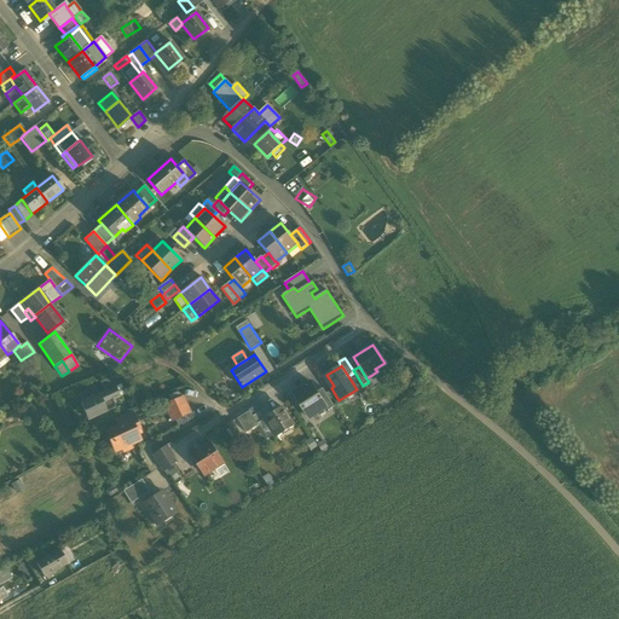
[(120,397),(125,394),(115,376),(100,383),(105,393),(116,388),(120,397)]
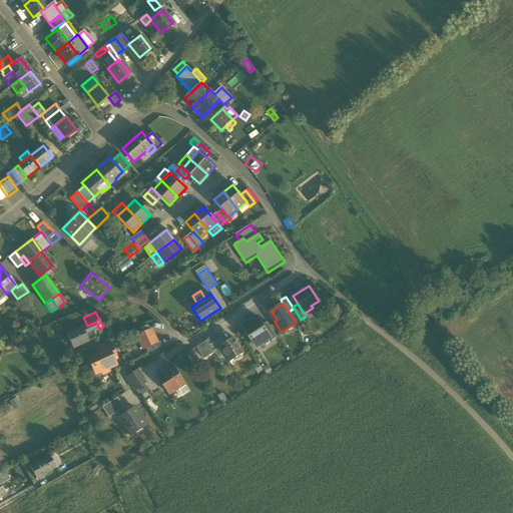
[(351,318),(346,314),(341,319),(346,324),(351,318)]
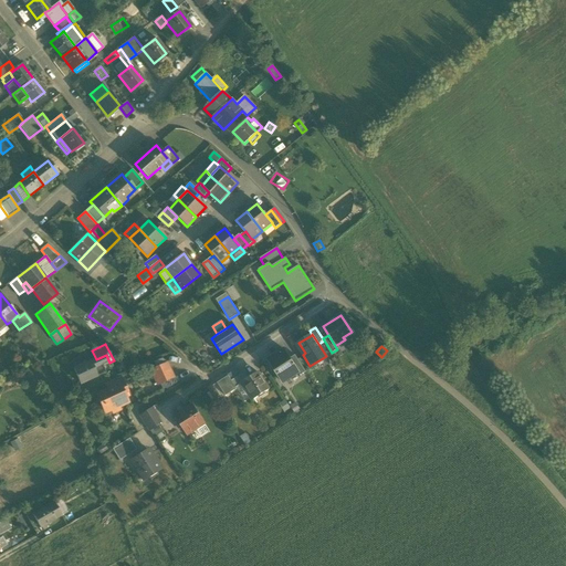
[(274,368),(283,384),(299,374),(300,373),(290,359),(284,349),(268,359),(274,368)]
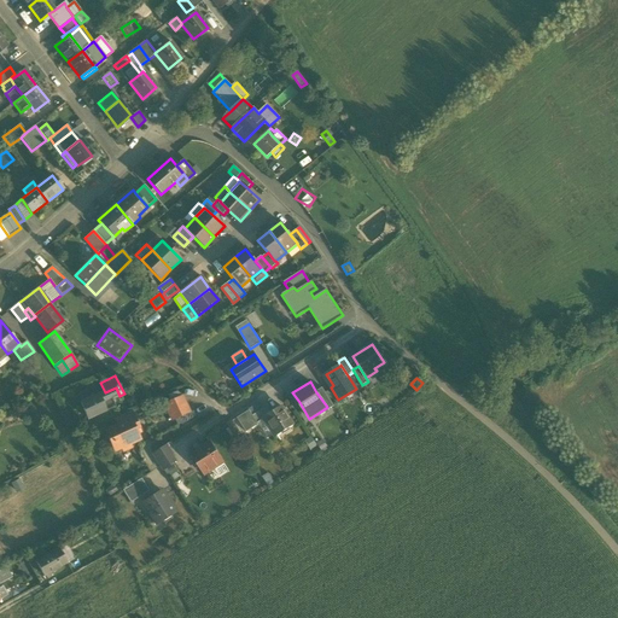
[(99,395),(103,403),(120,396),(116,388),(105,392),(99,395)]
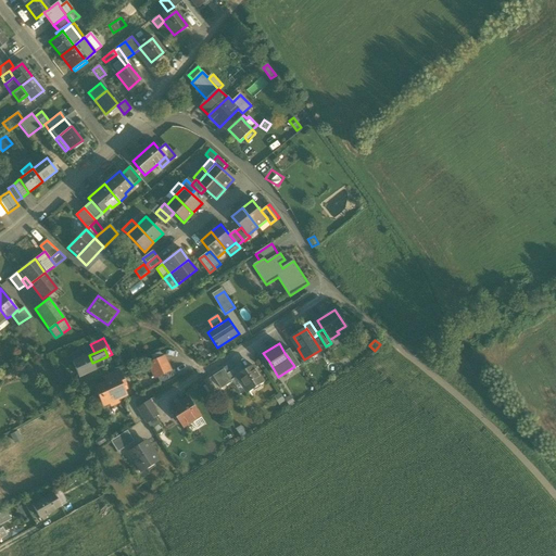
[(293,367),(295,369),(301,366),(290,349),(285,353),(294,366),(293,367)]
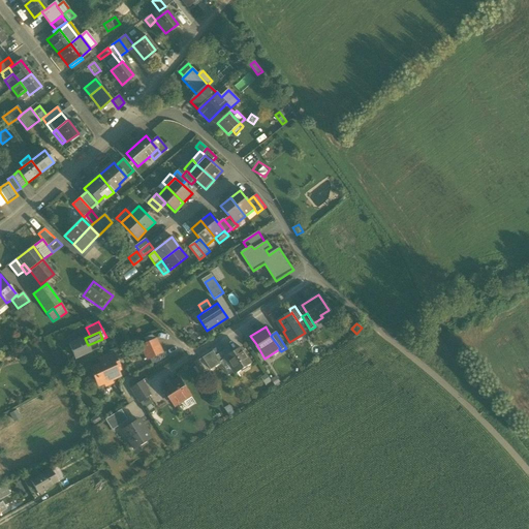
[(256,344),(250,336),(245,340),(251,348),(256,344)]
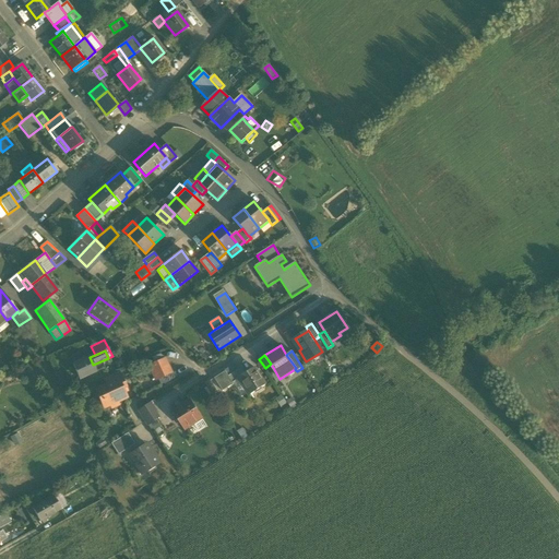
[(72,365),(80,380),(96,372),(93,365),(90,357),(72,365)]
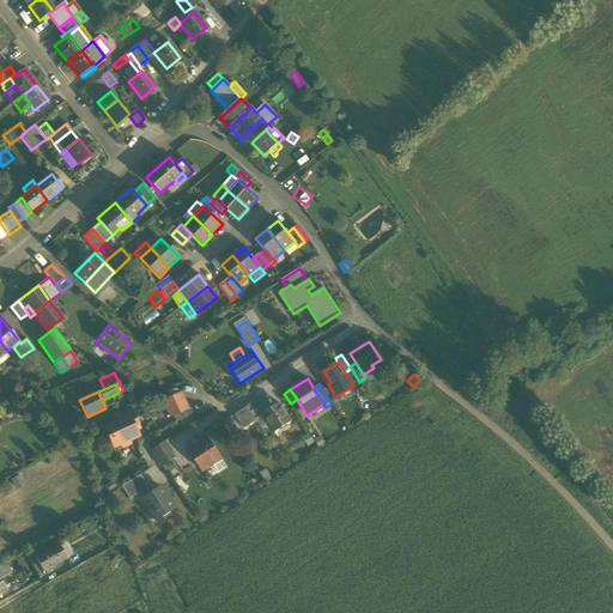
[(163,401),(170,418),(177,414),(188,410),(181,394),(163,401)]
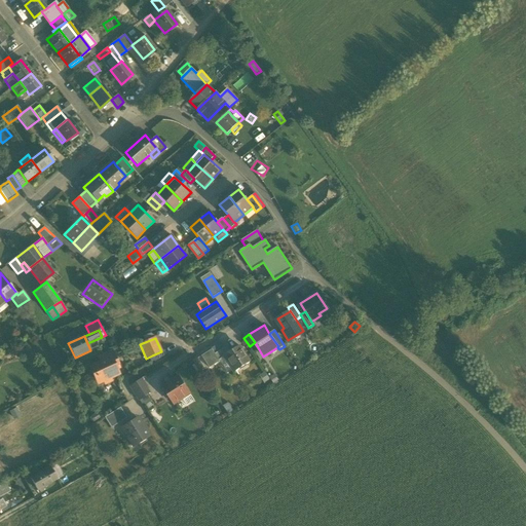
[(212,348),(213,349),(216,354),(225,348),(222,342),(212,348)]
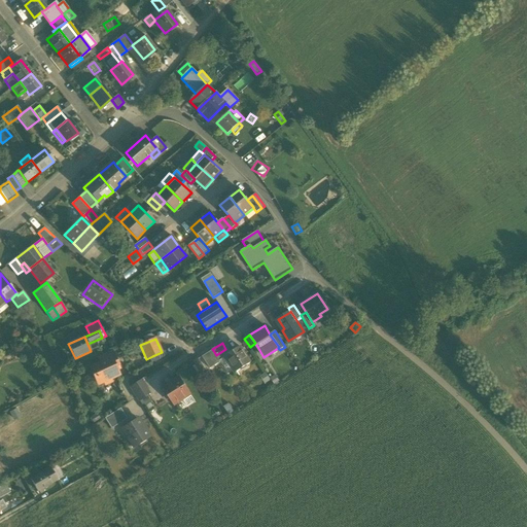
[(233,364),(237,373),(250,363),(240,347),(231,353),(226,356),(233,364)]
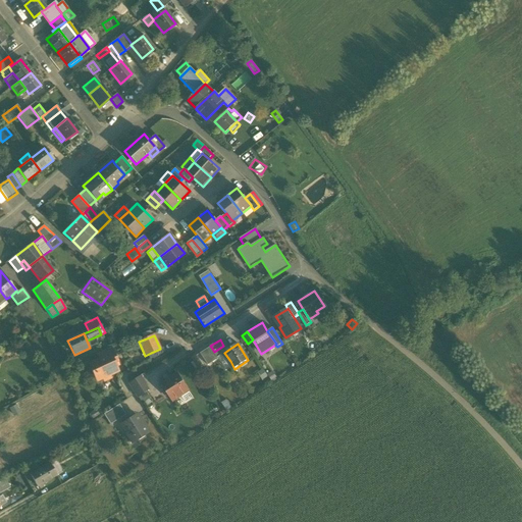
[(214,352),(213,352),(217,358),(224,353),(228,350),(224,345),(223,346),(214,352)]
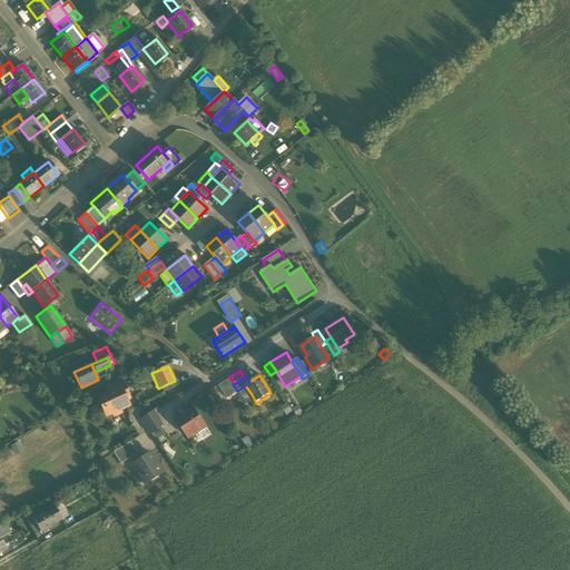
[(238,392),(237,391),(233,384),(234,384),(231,379),(219,386),(227,400),(238,392)]
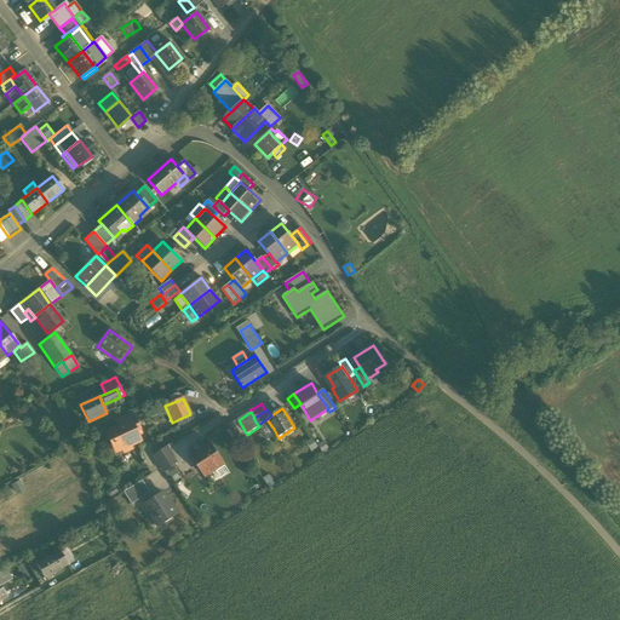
[(114,422),(118,430),(135,422),(131,413),(114,422)]
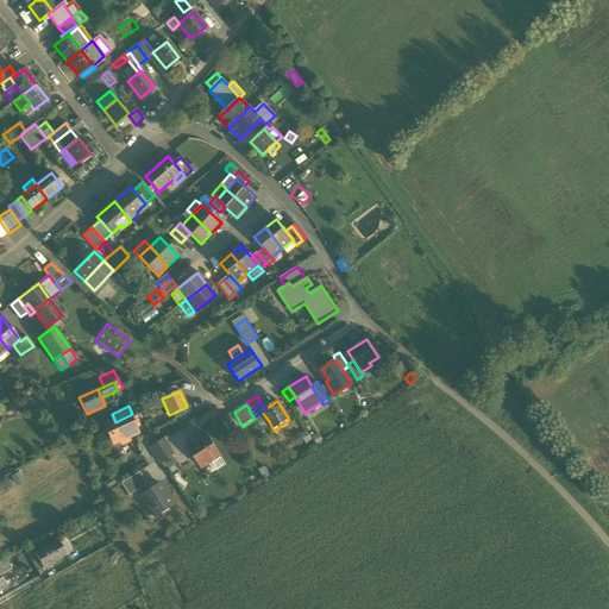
[(193,410),(190,406),(187,407),(176,412),(179,420),(193,410)]
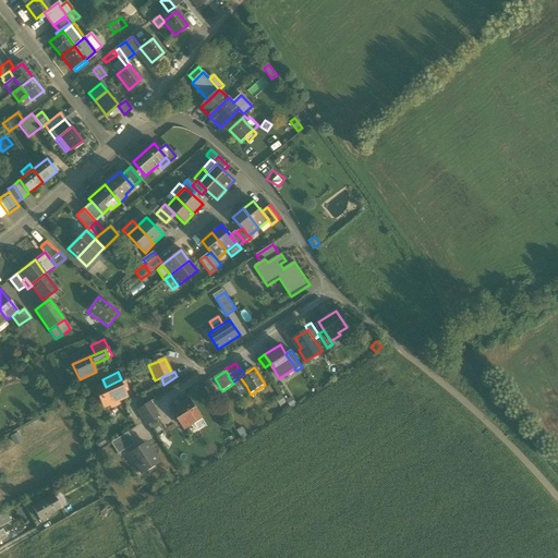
[(232,383),(233,384),(238,391),(246,386),(240,377),(232,383)]
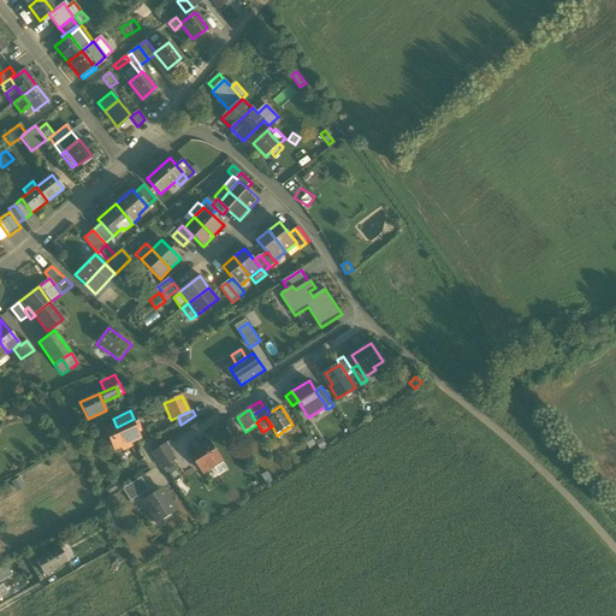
[(140,439),(135,428),(132,424),(136,422),(134,419),(117,427),(106,432),(111,443),(112,442),(113,442),(117,450),(140,439)]
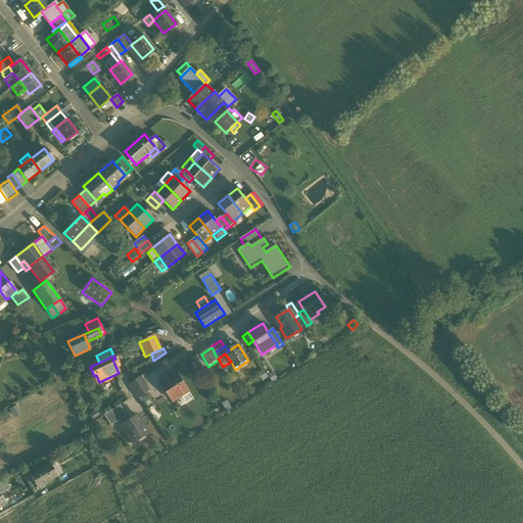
[(204,367),(197,357),(192,360),(199,370),(204,367)]
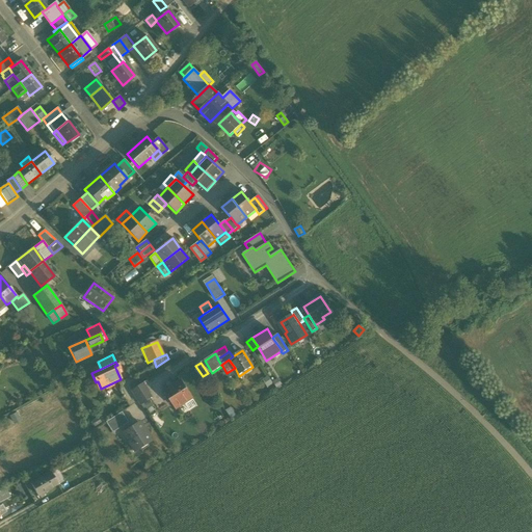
[(273,384),(268,376),(262,380),(267,389),(273,384)]
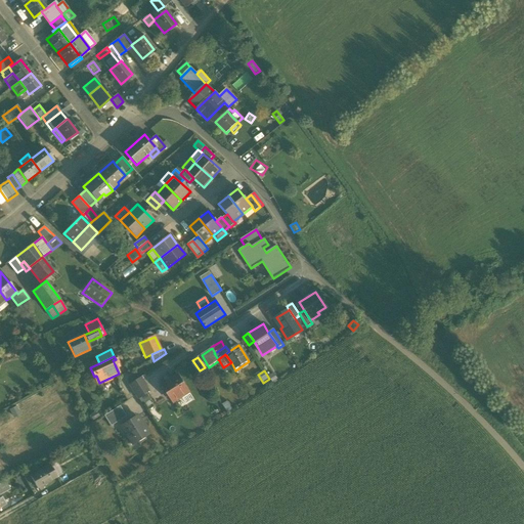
[(163,386),(173,402),(182,397),(189,392),(179,376),(163,386)]
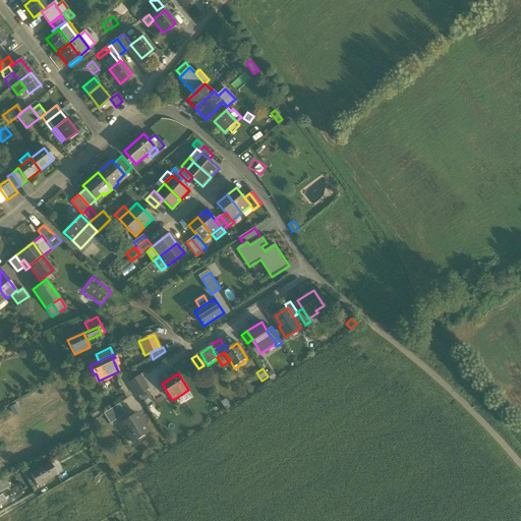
[(137,397),(149,390),(139,375),(128,383),(137,397)]
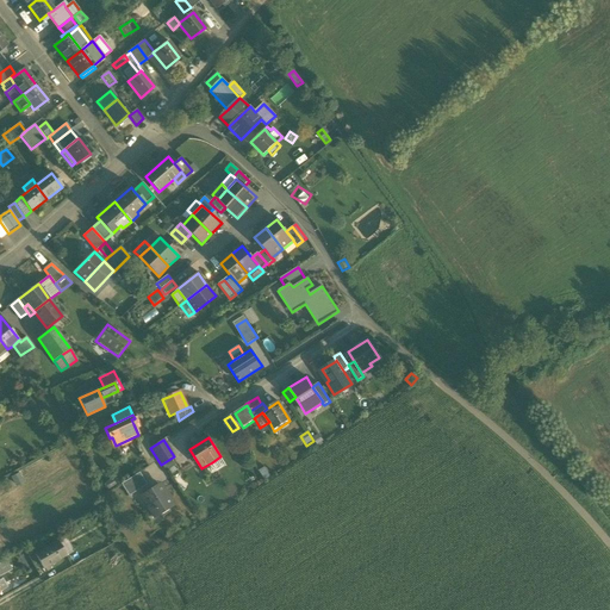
[(129,443),(116,449),(123,458),(134,453),(129,443)]
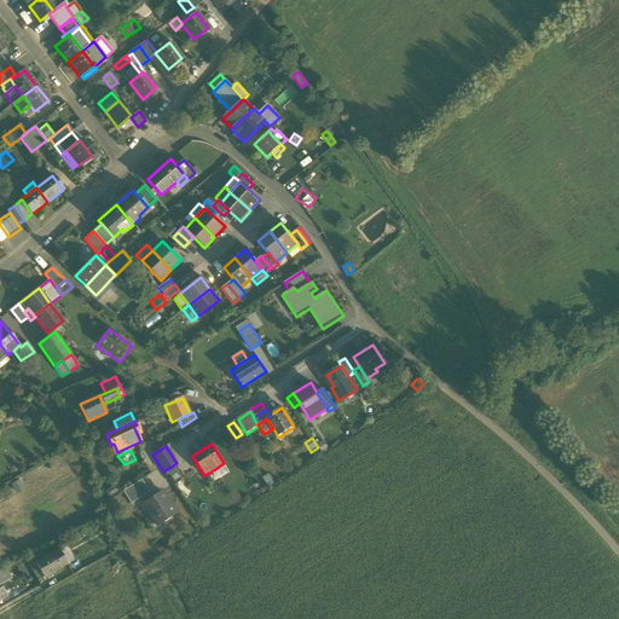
[(229,472),(224,463),(215,469),(220,478),(229,472)]
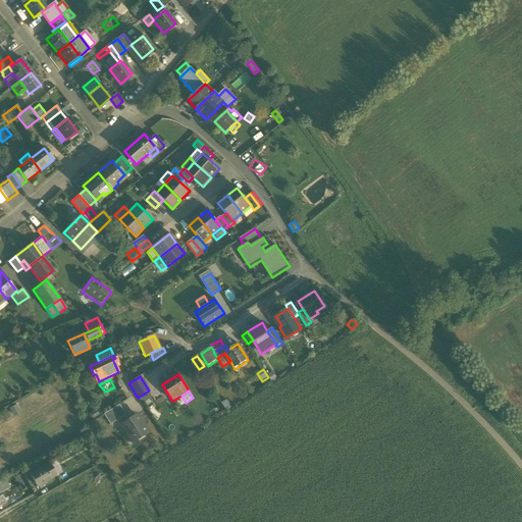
[(148,392),(138,398),(142,404),(152,398),(148,392)]
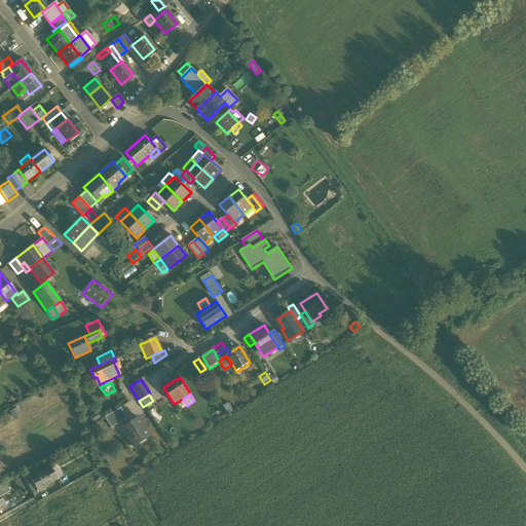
[(229,416),(234,412),(228,403),(223,406),(229,416)]
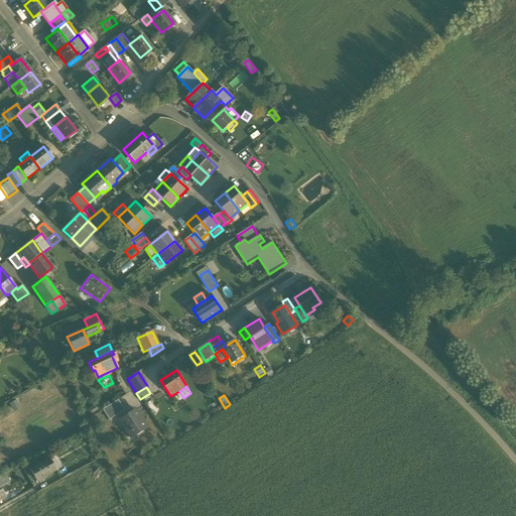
[(103,410),(109,420),(124,410),(118,400),(103,410)]
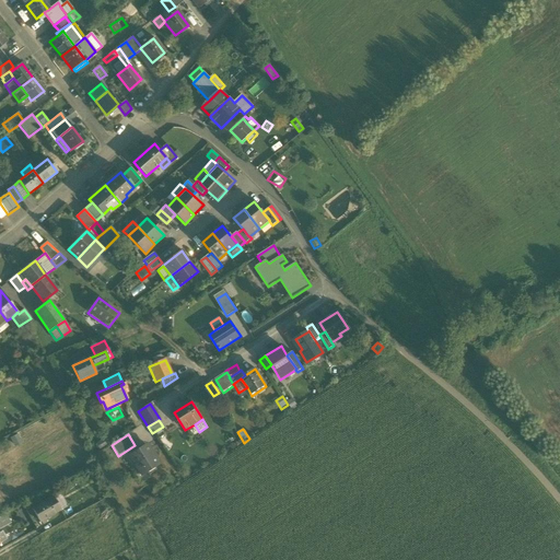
[(95,444),(100,451),(107,445),(103,439),(95,444)]
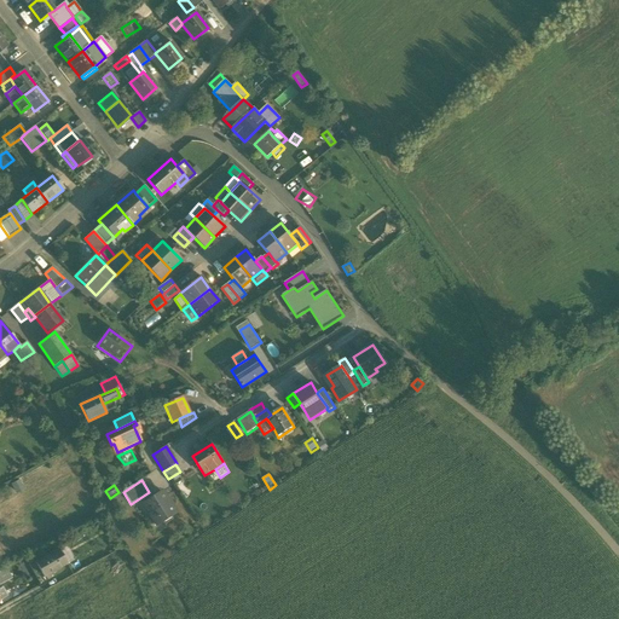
[(162,521),(165,524),(171,520),(169,518),(175,513),(162,492),(143,504),(155,522),(161,519),(162,521)]
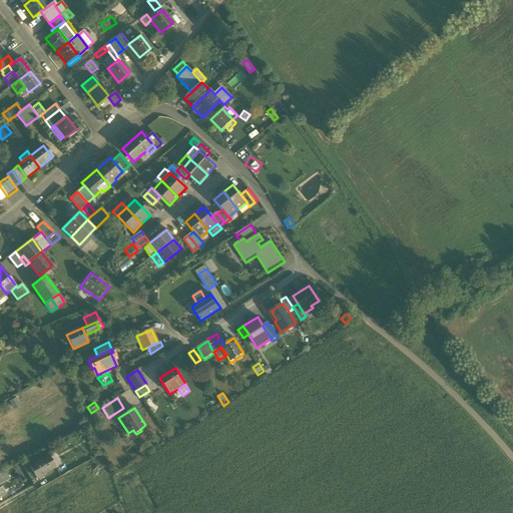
[(12,439),(14,453),(27,451),(25,437),(12,439)]
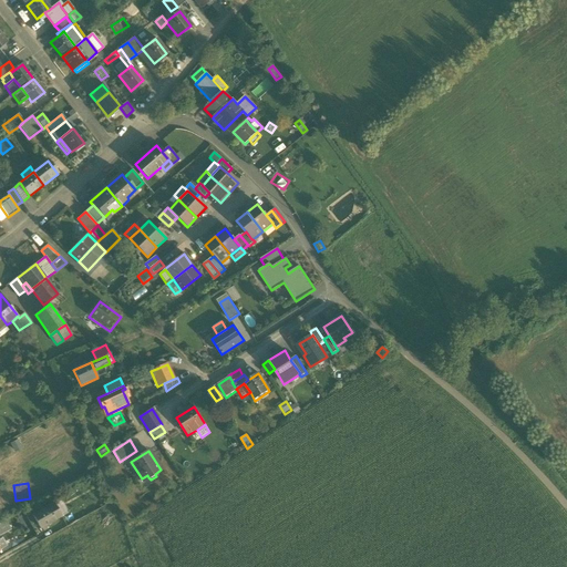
[(61,501),(54,504),(61,517),(68,513),(61,501)]
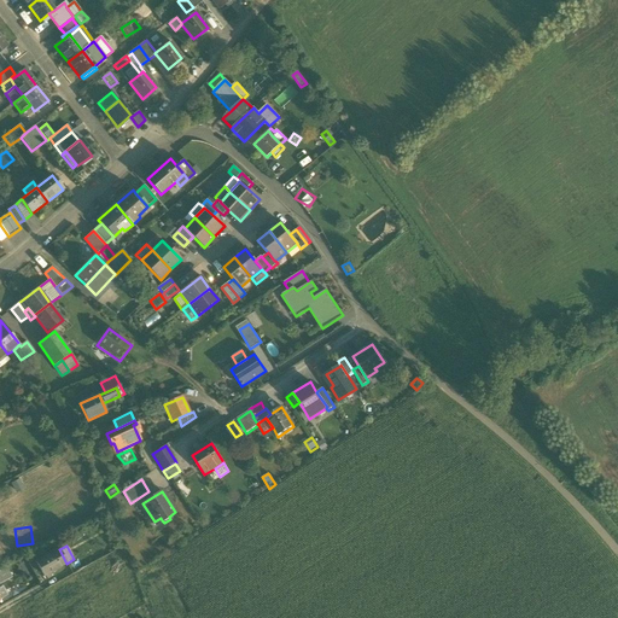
[(36,563),(44,577),(66,564),(59,549),(36,563)]
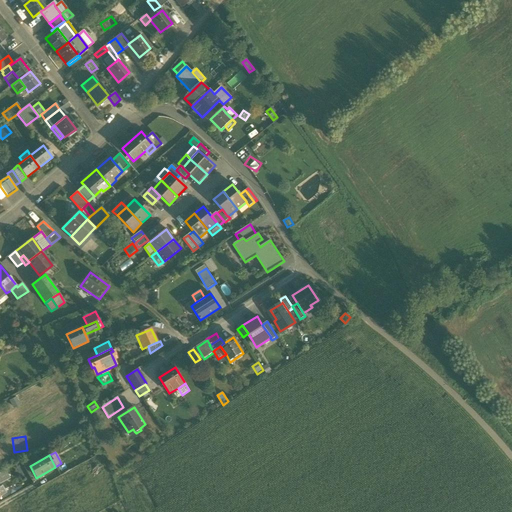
[(0,473),(0,484),(11,479),(6,470),(3,472),(0,473)]
